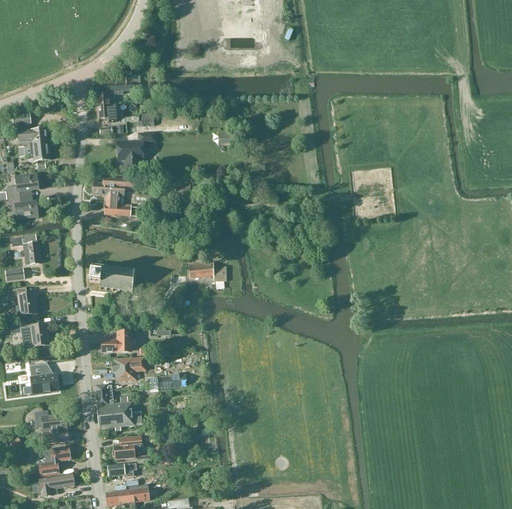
[(152,10),(148,18),(152,21),(157,13),(152,10)]
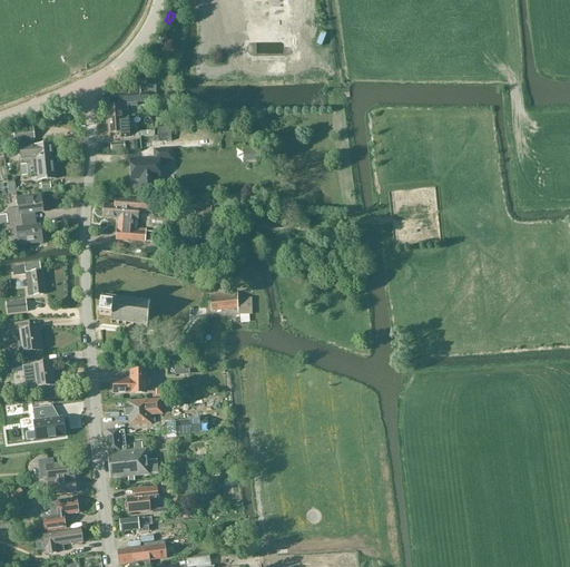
[(128,116),(128,114),(127,104),(137,104),(137,99),(156,98),(156,82),(148,82),(148,89),(140,89),(139,84),(128,84),(128,90),(120,90),(120,103),(107,104),(108,117),(128,116)]
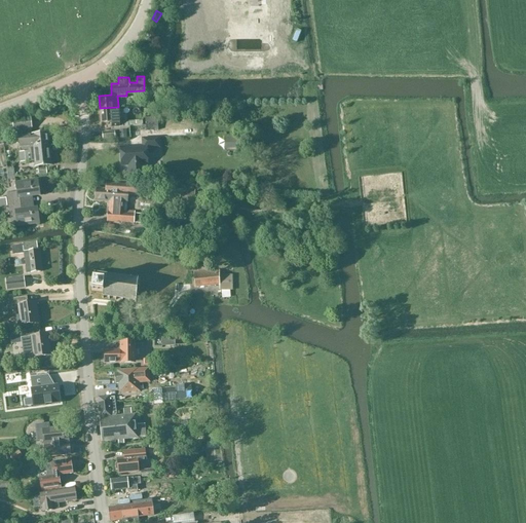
[(129,117),(123,118),(122,116),(119,116),(118,107),(100,108),(101,121),(111,120),(111,125),(143,123),(143,119),(129,119),(129,117)]
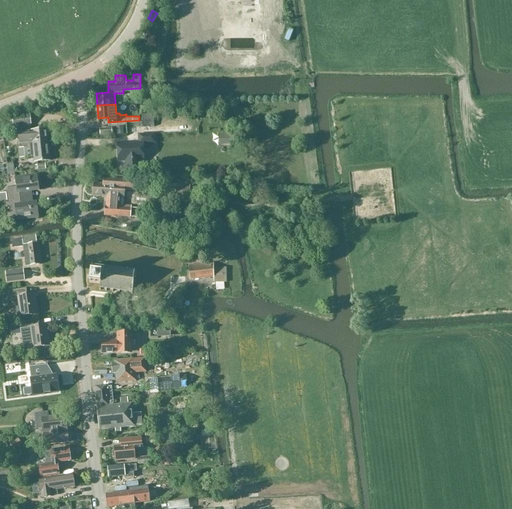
[(31,129),(30,114),(30,112),(11,114),(13,125),(16,125),(17,130),(18,141),(23,140),(28,140),(47,138),(46,127),(31,129)]
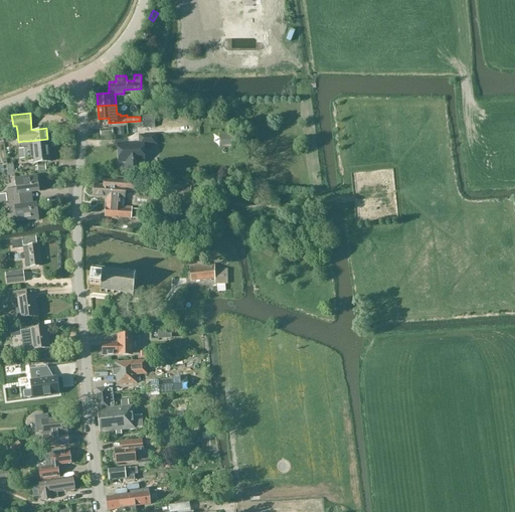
[(143,127),(155,126),(154,114),(142,115),(143,127)]
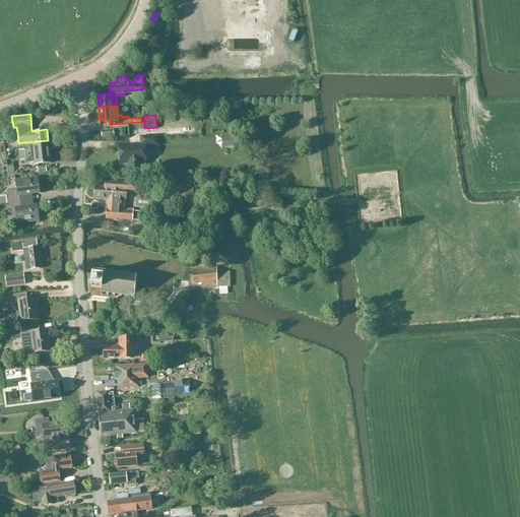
[(113,127),(101,128),(102,136),(114,135),(113,127)]
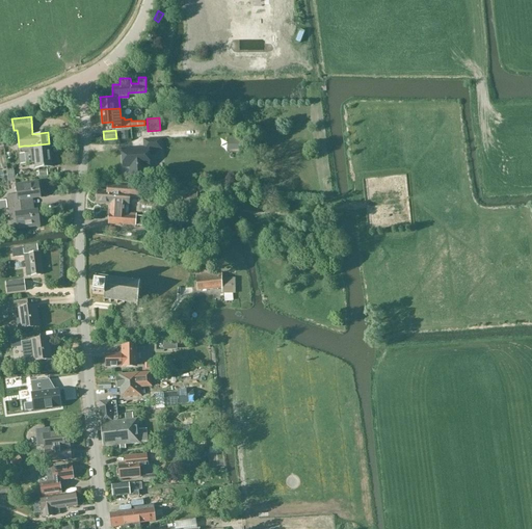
[(150,165),(149,149),(149,148),(162,147),(161,136),(142,137),(143,146),(122,147),(123,166),(129,166),(130,174),(144,173),(143,165),(150,165)]
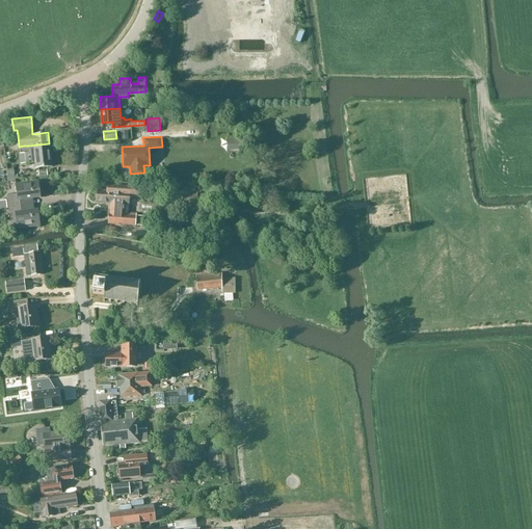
[(239,136),(235,136),(236,147),(243,147),(243,144),(243,136),(239,136)]
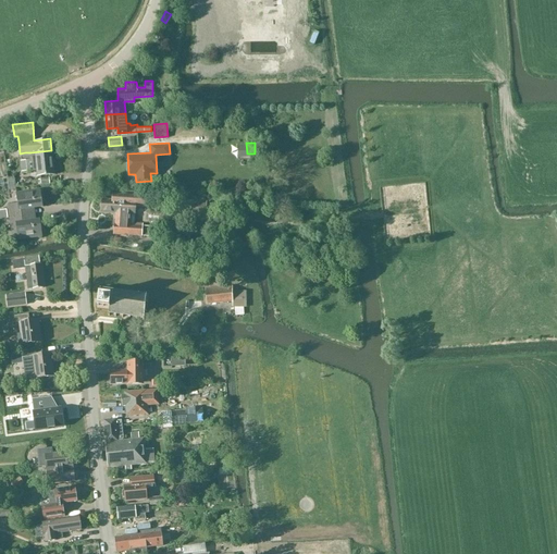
[(53,172),(52,162),(51,150),(31,152),(31,155),(32,155),(32,157),(26,157),(26,158),(20,159),(21,169),(27,169),(27,170),(36,169),(37,174),(53,172)]
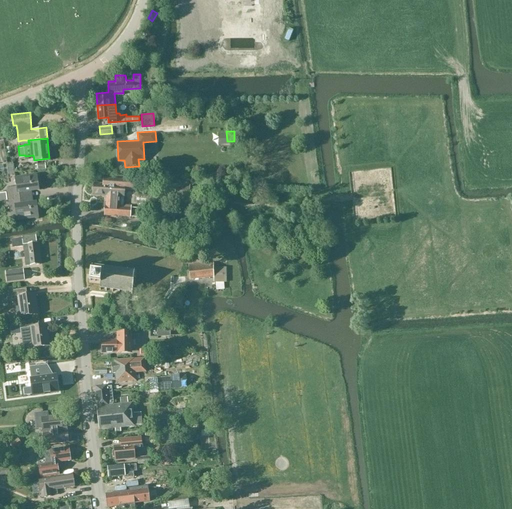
[(166,168),(167,179),(176,179),(176,168),(166,168)]
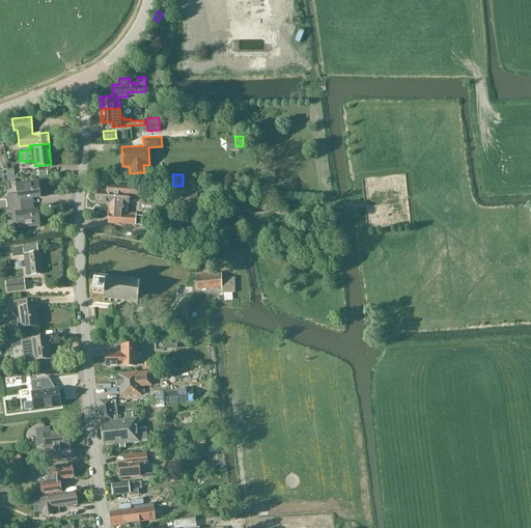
[(33,196),(39,196),(37,179),(15,184),(17,192),(7,193),(8,205),(33,202),(33,196)]
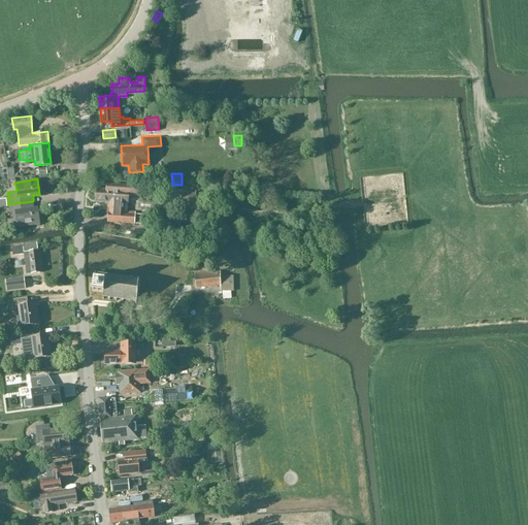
[(96,187),(95,199),(107,200),(109,200),(109,201),(109,209),(120,210),(119,220),(144,222),(145,212),(135,212),(135,210),(127,209),(127,201),(128,201),(128,194),(139,195),(140,184),(106,182),(105,188),(96,187)]
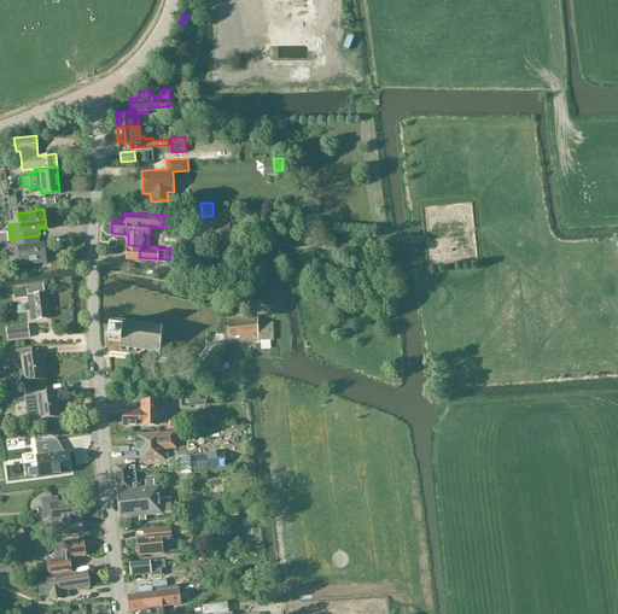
[(229,220),(199,218),(198,234),(228,235),(229,220)]
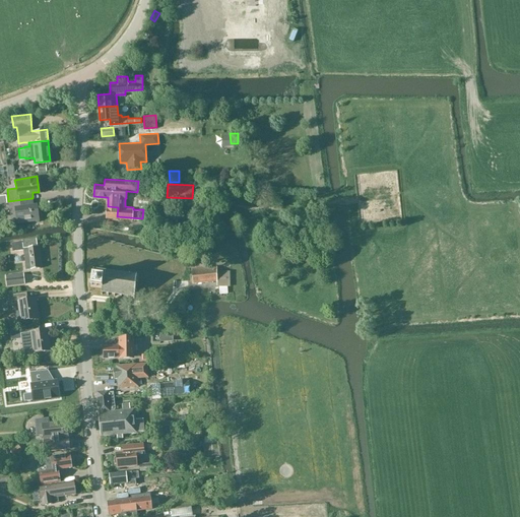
[(37,202),(34,202),(33,198),(8,201),(10,213),(15,212),(16,221),(39,218),(37,202)]
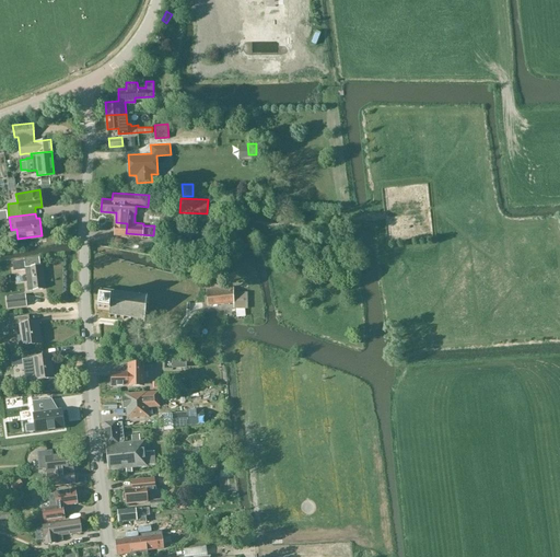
[(12,260),(13,268),(24,266),(27,289),(43,288),(38,256),(12,260)]
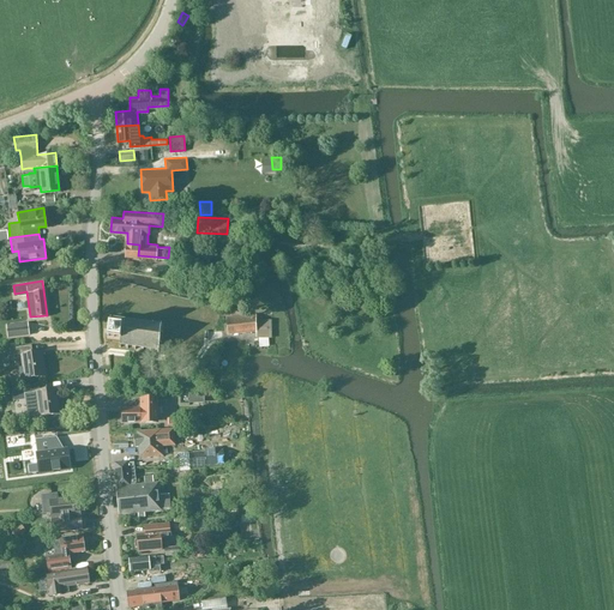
[(271,318),(256,318),(256,313),(226,316),(228,333),(256,330),(257,336),(259,336),(259,343),(265,343),(265,336),(271,336),(271,318)]
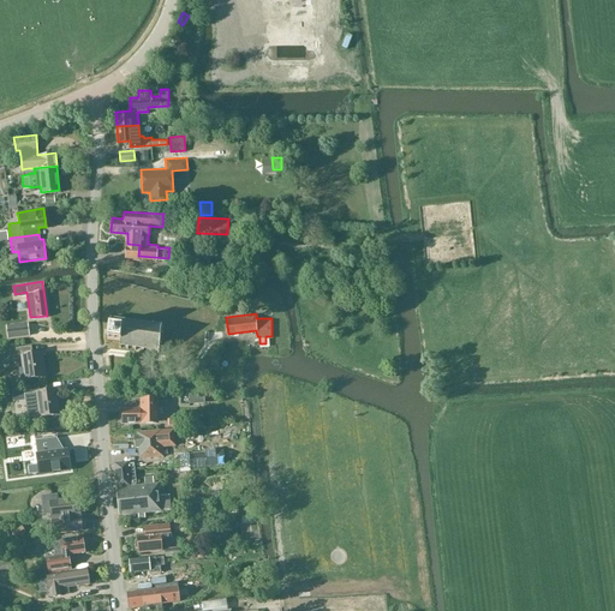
[(157,348),(161,322),(107,317),(107,337),(120,340),(120,345),(157,348)]
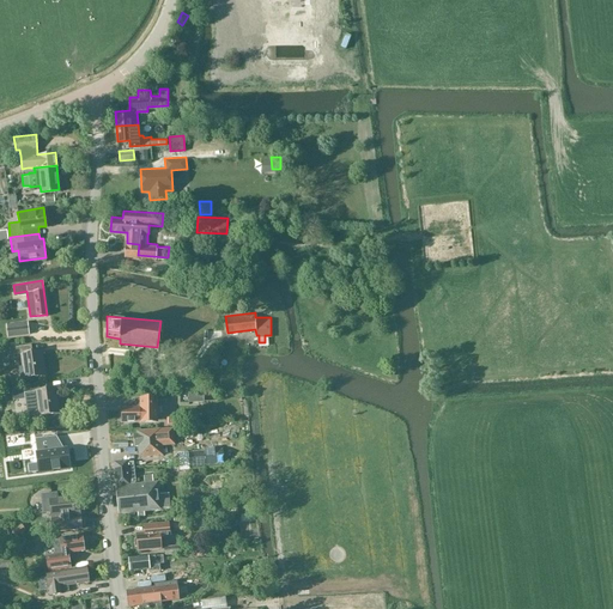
[(8,335),(29,333),(28,320),(6,322),(8,335)]
